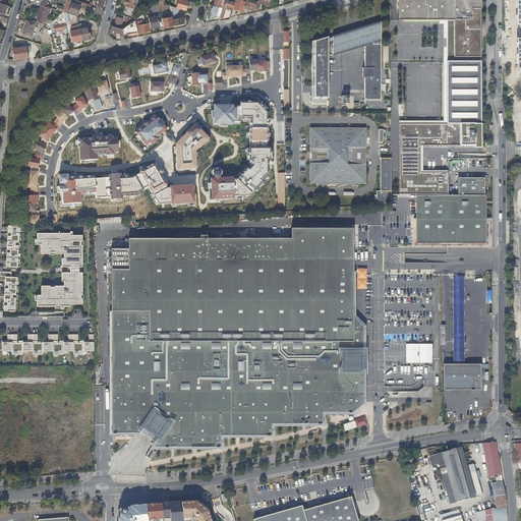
[(125,0),(121,16),(130,18),(131,18),(136,0),(125,0)]
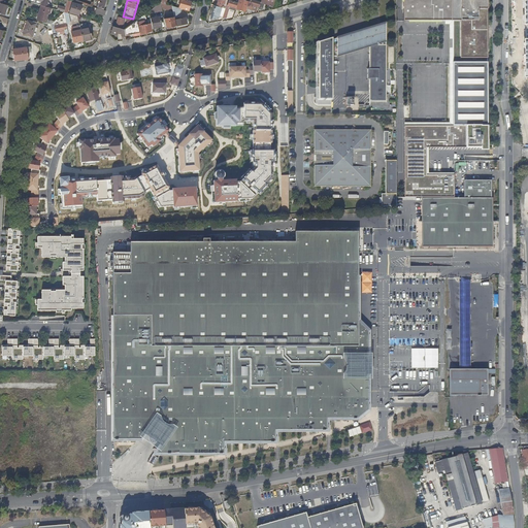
[(189,11),(192,1),(189,0),(178,0),(178,1),(178,3),(180,4),(180,6),(179,8),(182,9),(189,11)]
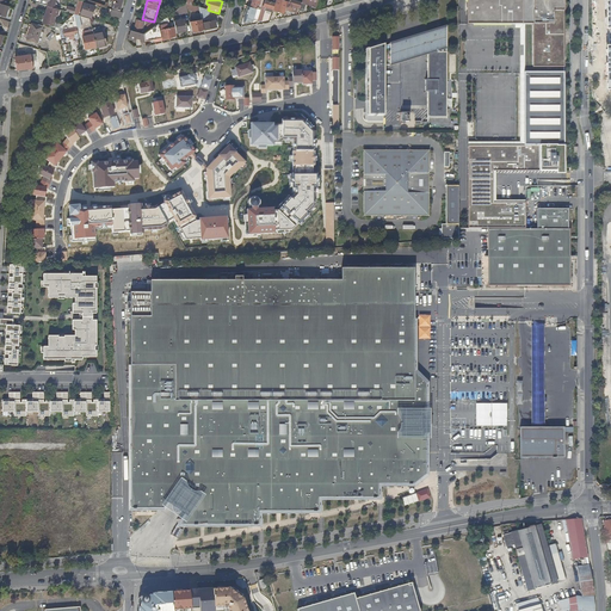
[(273,8),(276,4),(266,0),(264,6),(263,6),(263,7),(261,10),(259,18),(258,20),(263,22),(265,12),(266,7),(273,8)]
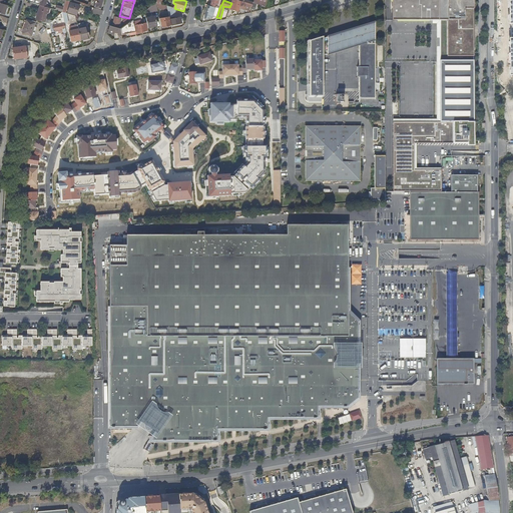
[(231,0),(231,1),(231,3),(229,7),(229,9),(238,12),(239,7),(241,2),(233,0),(231,0)]
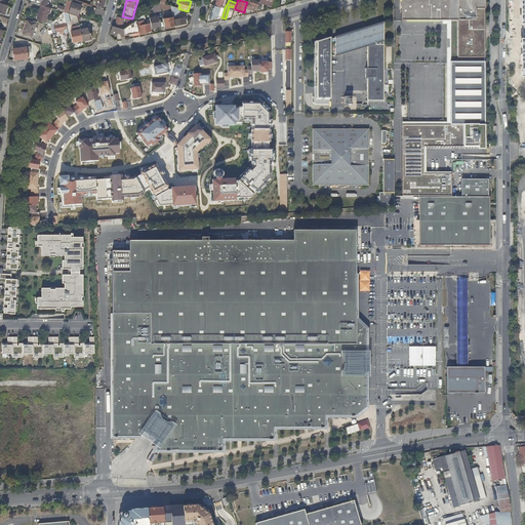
[(255,0),(255,1),(250,0),(247,0),(247,2),(245,7),(255,10),(257,2),(272,6),(273,0),(255,0)]
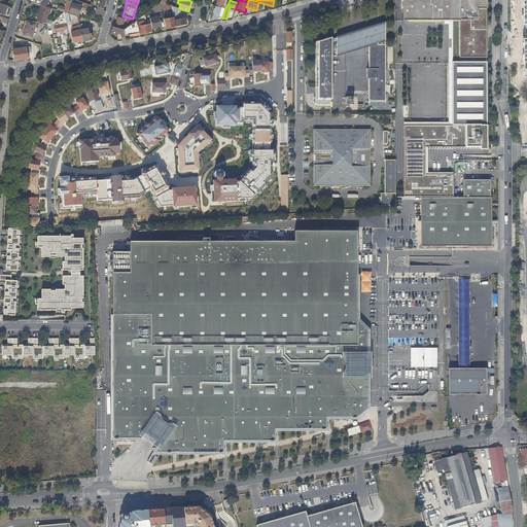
[(488,112),(486,0),(402,0),(402,19),(453,20),(452,61),(453,123),(407,121),(406,192),(455,192),(454,175),(426,174),(426,147),(488,150),(488,112)]
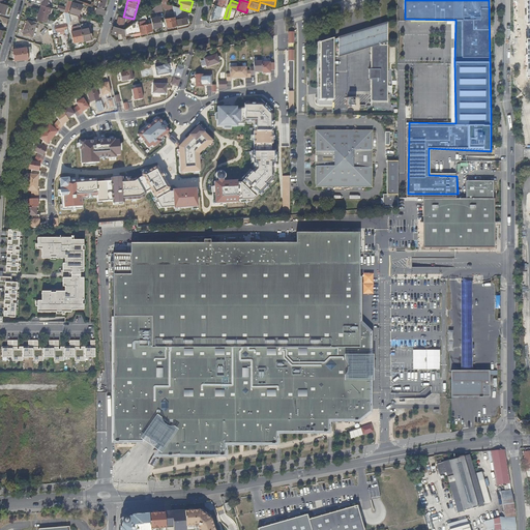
[(83,6),(72,3),(70,12),(80,16),(83,6)]
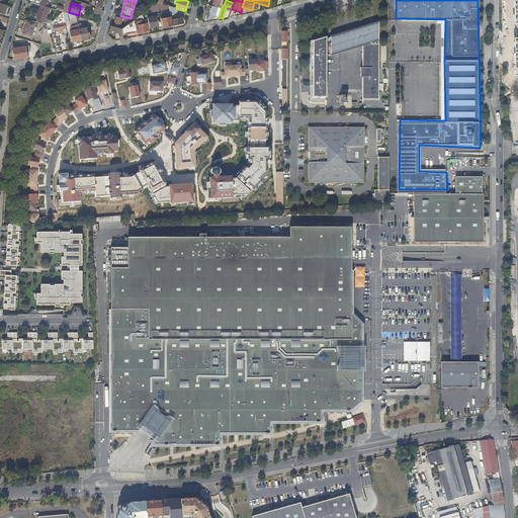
[(222,8),(211,5),(209,12),(220,15),(222,8)]
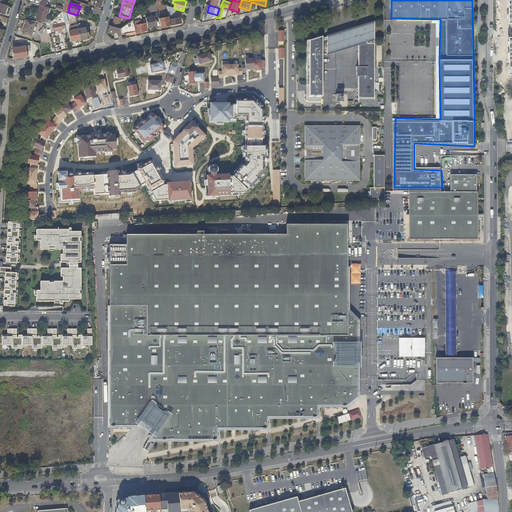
[(50,9),(40,6),(36,20),(46,23),(47,19),(46,18),(47,13),(48,14),(50,9)]
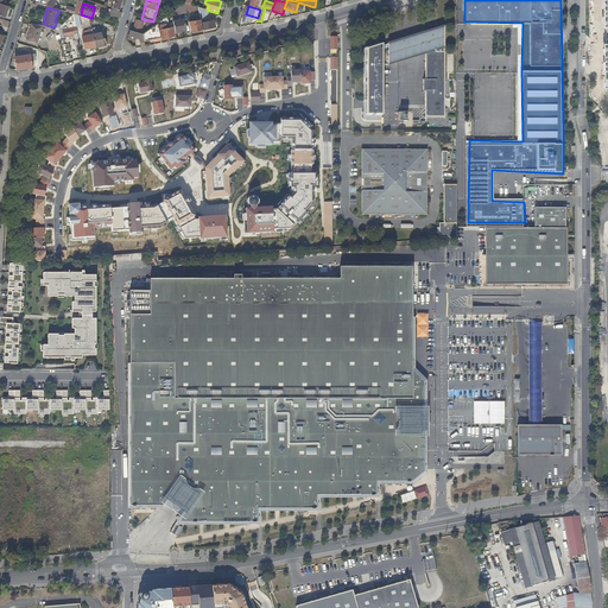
[(207,10),(198,7),(200,12),(201,19),(206,18),(206,16),(208,16),(209,11),(207,10)]
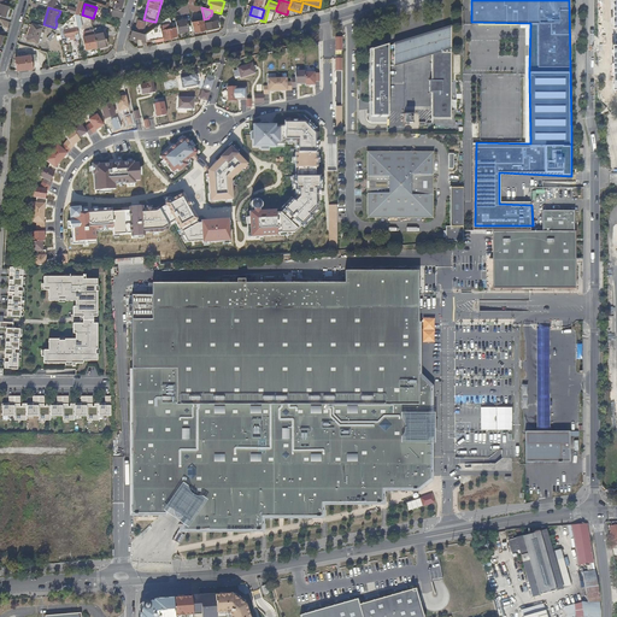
[(74,15),(59,29),(62,39),(69,37),(70,41),(74,40),(74,36),(78,35),(75,15),(74,15)]
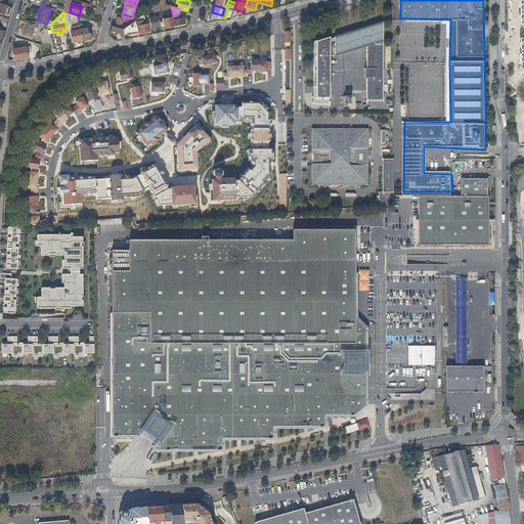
[(146,25),(144,13),(136,19),(137,26),(138,26),(140,34),(151,32),(149,24),(146,25)]
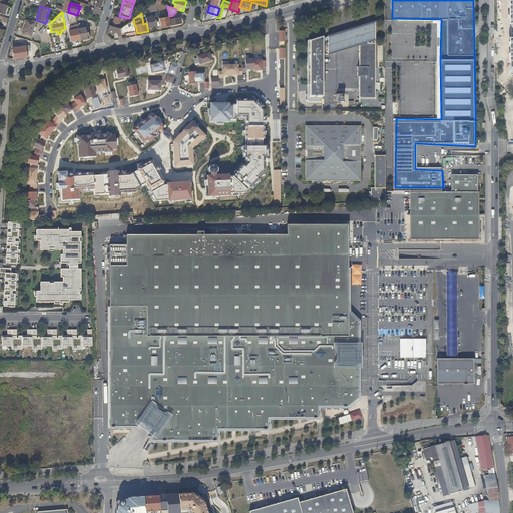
[(159,16),(161,27),(171,25),(170,19),(169,16),(164,17),(164,15),(159,16)]
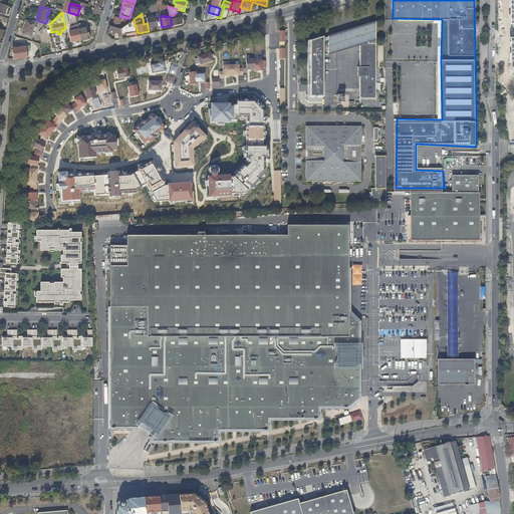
[(156,16),(147,18),(149,29),(158,26),(156,16)]
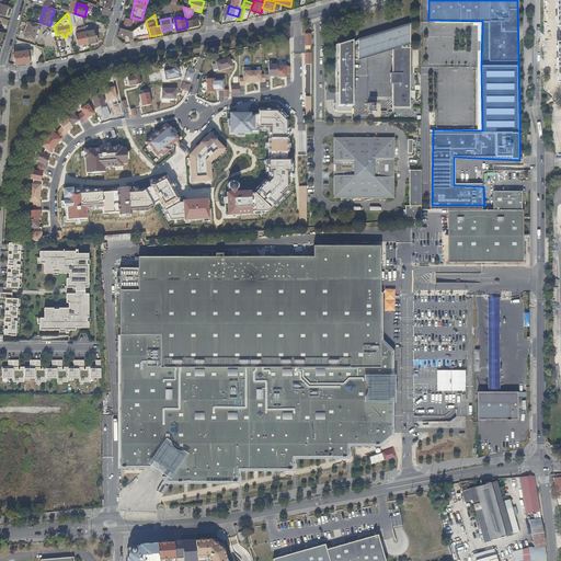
[(126,19),(123,29),(130,31),(133,21),(126,19)]
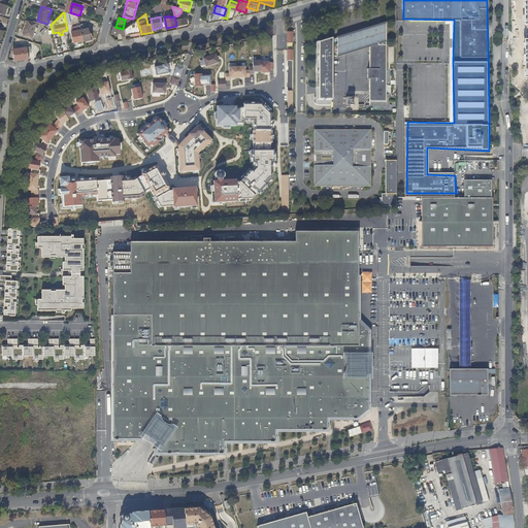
[(138,26),(137,20),(133,23),(134,28),(132,28),(132,24),(129,26),(124,29),(126,36),(140,33),(138,26)]
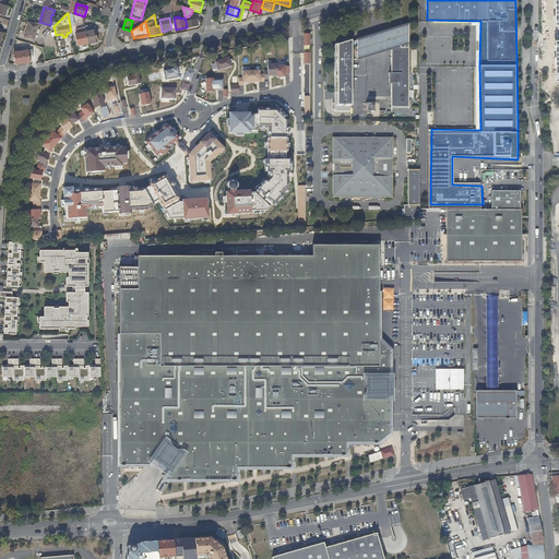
[(30,22),(25,36),(34,39),(38,25),(30,22)]
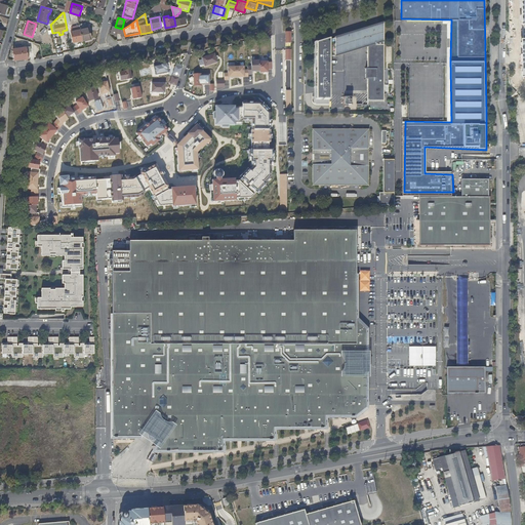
[(316,41),(316,97),(328,97),(328,56),(366,45),(366,68),(364,68),(364,78),(365,78),(365,101),(381,101),(382,23),(349,33),(328,39),(328,37),(316,41)]
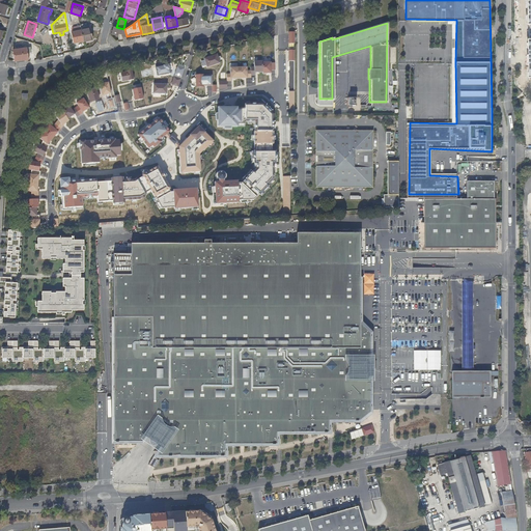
[(127,36),(124,29),(123,29),(116,27),(114,27),(112,32),(117,34),(117,33),(118,30),(122,31),(121,34),(121,35),(127,37),(127,36)]
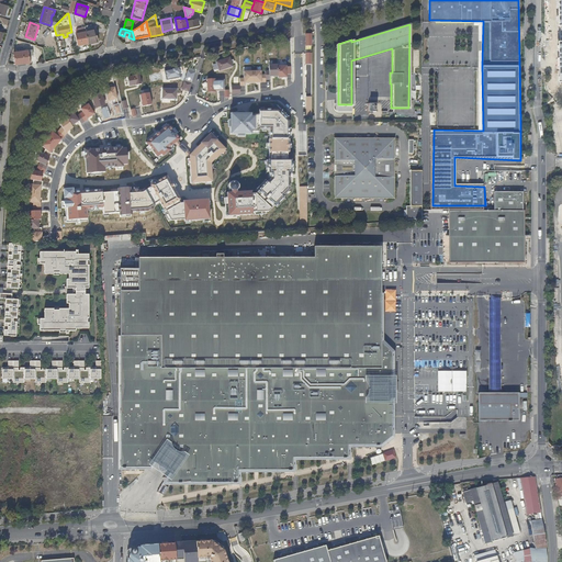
[(88,44),(99,42),(94,30),(86,34),(88,44)]
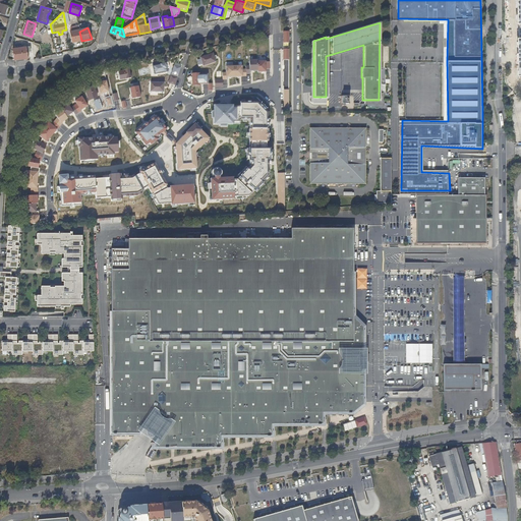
[(81,41),(79,32),(70,33),(72,43),(81,41)]
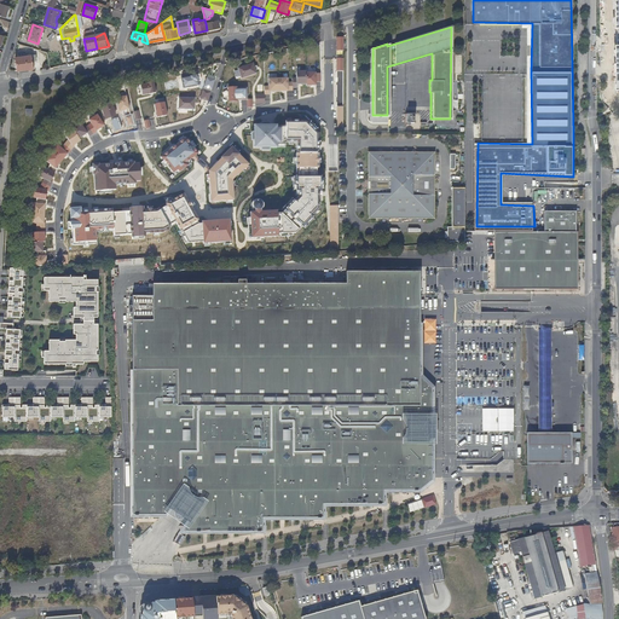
[(19,58),(16,58),(17,71),(33,70),(32,67),(34,67),(33,62),(34,62),(34,56),(24,57),(19,58)]
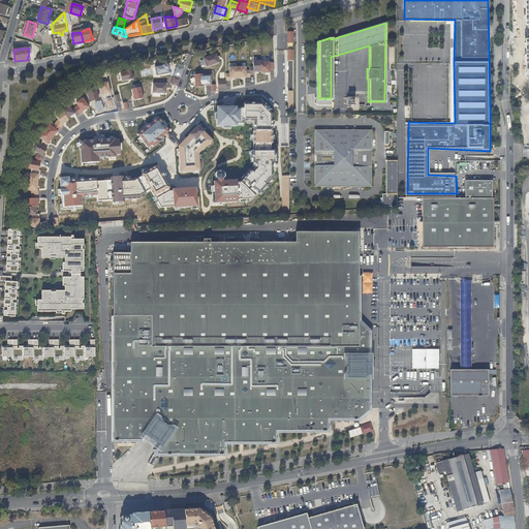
[(200,59),(204,67),(217,63),(214,54),(200,59)]
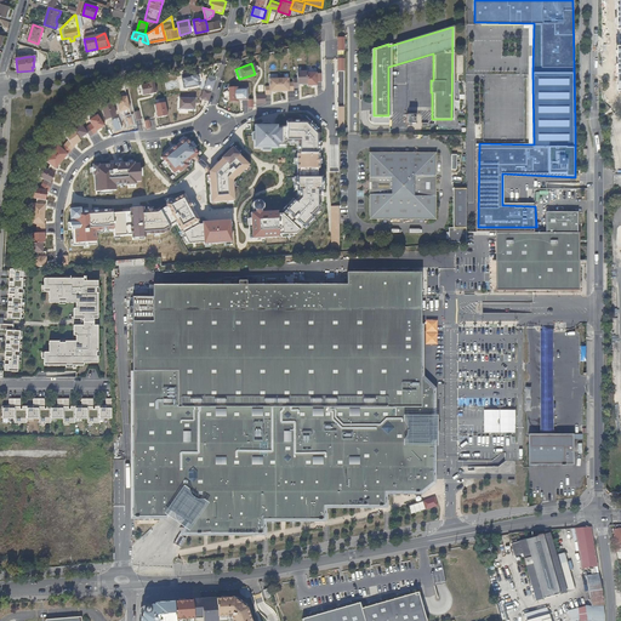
[(305,84),(305,73),(305,72),(294,72),(294,79),(290,79),(291,87),(295,87),(295,85),(305,84)]
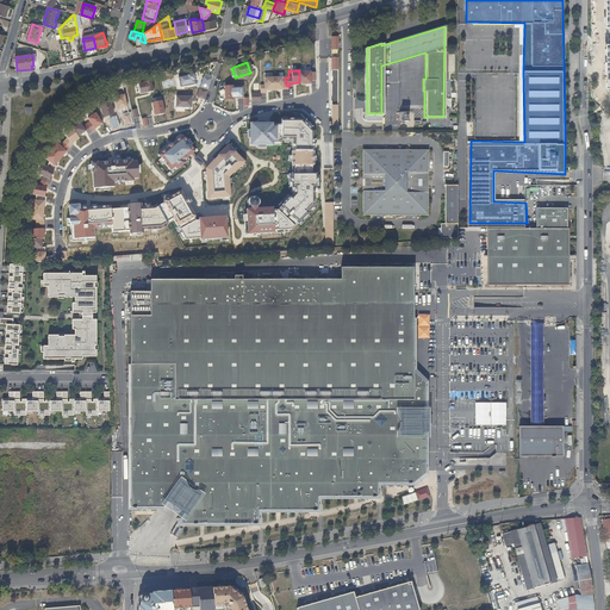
[(309,70),(299,72),(299,85),(309,85),(309,80),(313,80),(312,73),(309,73),(309,70)]
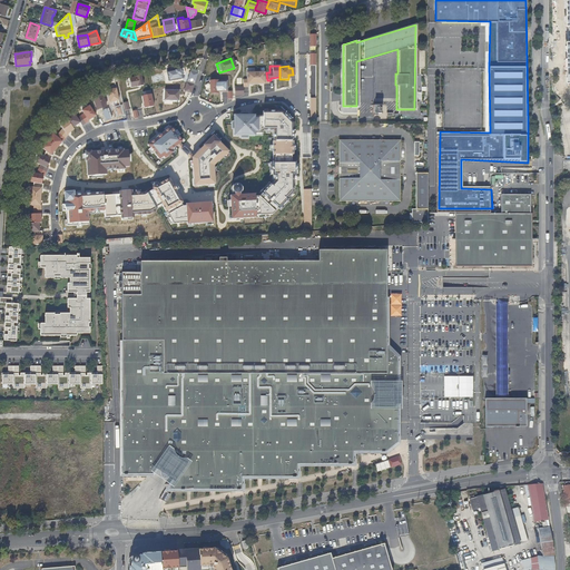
[(182,79),(180,76),(179,68),(172,69),(172,70),(165,72),(167,82),(182,79)]
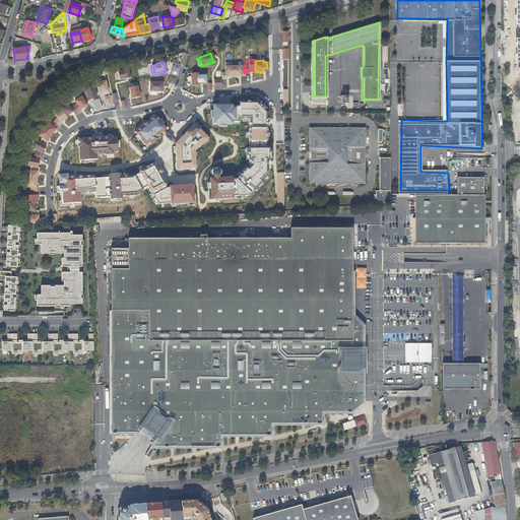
[(170,73),(176,75),(179,68),(172,65),(170,73)]
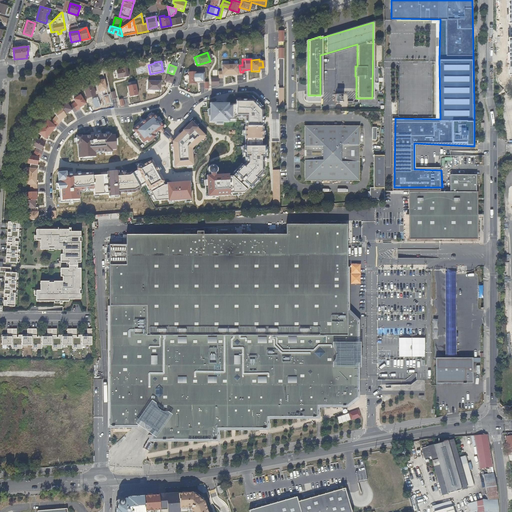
[(228,65),(228,76),(240,75),(240,68),(236,68),(236,64),(228,65)]
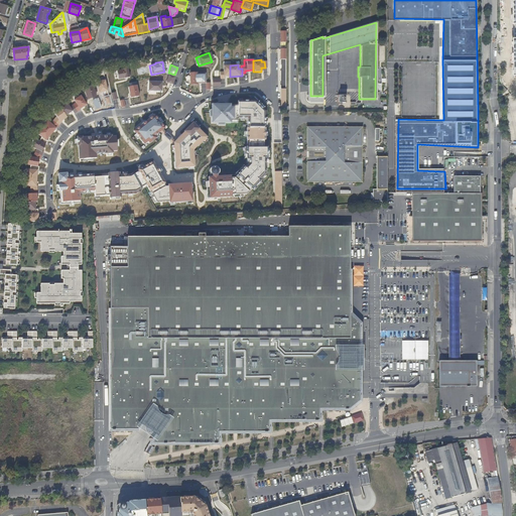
[(222,77),(230,77),(230,66),(221,66),(222,72),(218,72),(219,80),(222,79),(222,77)]
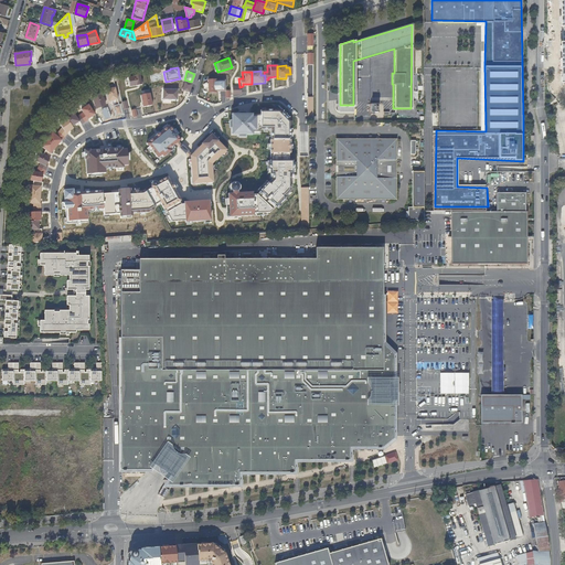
[(129,88),(140,86),(139,76),(127,78),(129,88)]
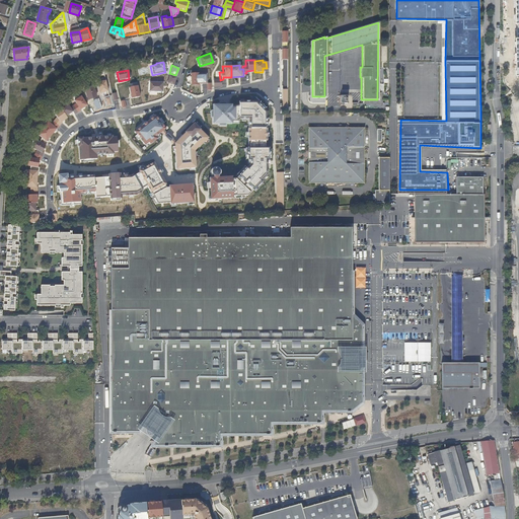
[(190,74),(190,85),(197,85),(197,84),(201,84),(201,90),(210,90),(209,83),(205,83),(205,74),(196,75),(196,74),(190,74)]
